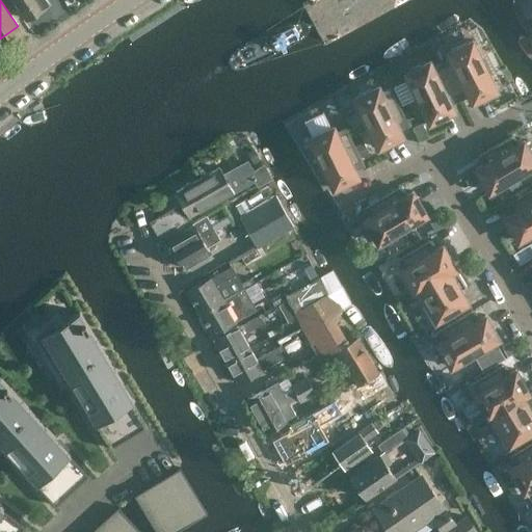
[(12,0),(26,19),(30,16),(31,18),(40,12),(37,10),(45,5),(42,0),(12,0)]
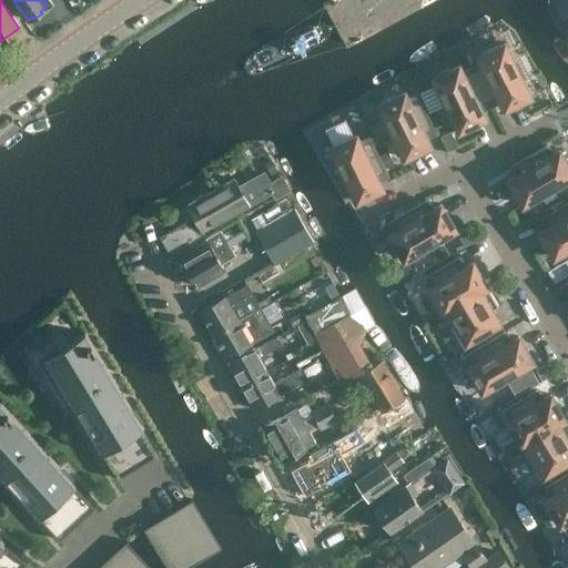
[(530,95),(504,42),(478,54),(482,62),(472,67),(489,103),(499,99),(504,109),(530,95)]
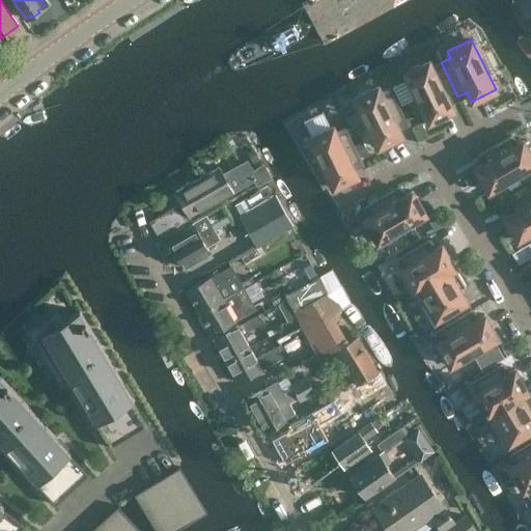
[(448,101),(457,96),(441,62),(431,66),(428,60),(403,72),(428,122),(452,110),(448,101)]
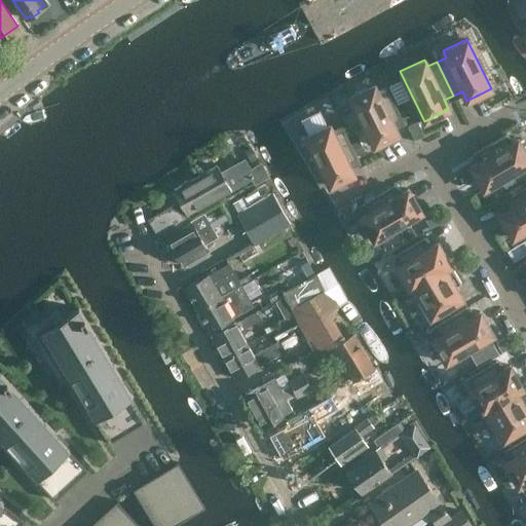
[(386,86),(377,91),(374,84),(349,97),(374,146),(398,134),(393,125),(403,120),(386,86)]
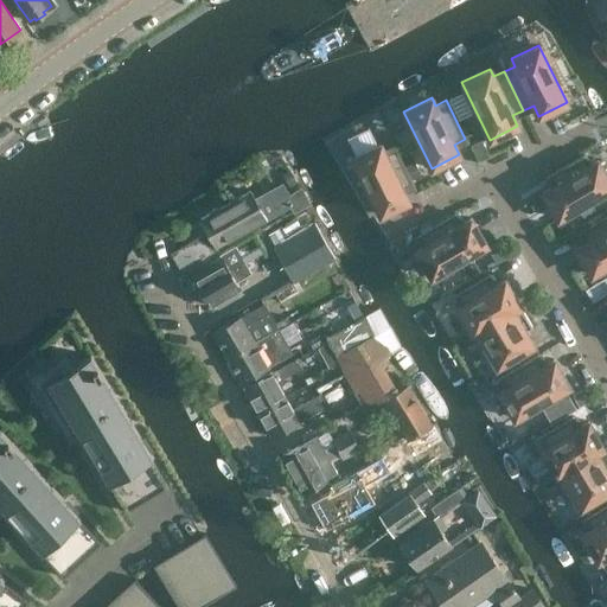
[(481,141),(472,146),(478,159),(487,154),(481,141)]
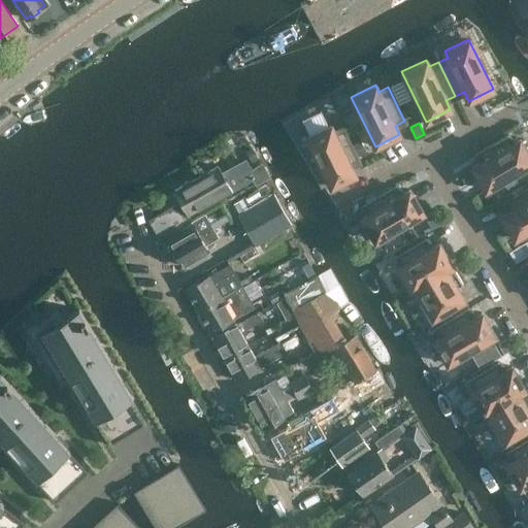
[(351,166),(360,161),(343,127),(334,132),(331,125),(306,136),(331,187),(355,174),(351,166)]
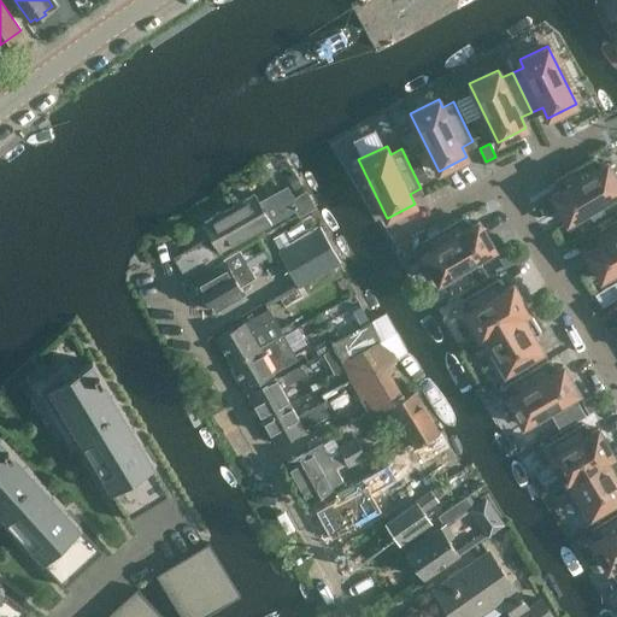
[(551,194),(568,222),(616,192),(616,178),(607,162),(599,166),(593,156),(556,178),(562,188),(551,194)]
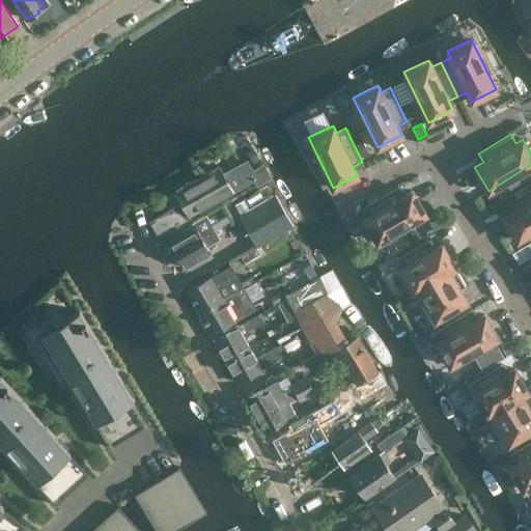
[(254,148),(248,151),(254,163),(260,160),(254,148)]
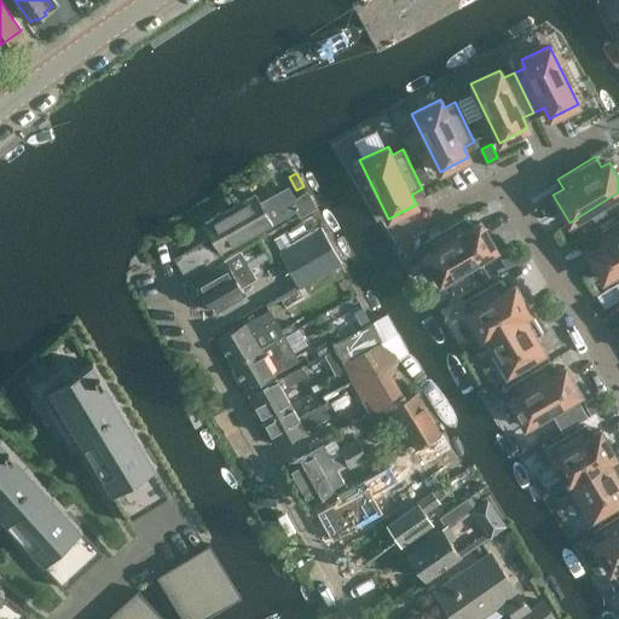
[(260,201),(256,195),(204,224),(213,237),(177,258),(185,273),(220,253),(233,244),(271,223),(298,209),(301,217),(317,207),(307,190),(295,197),(288,185),(260,201)]
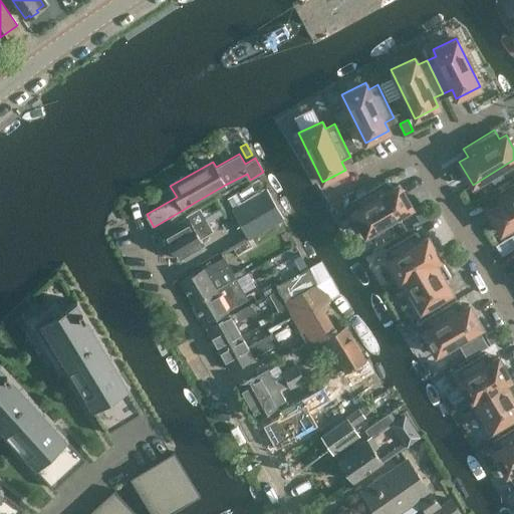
[(365,234),(412,207),(398,184),(390,189),(384,181),(353,199),(358,208),(351,212),(365,234)]
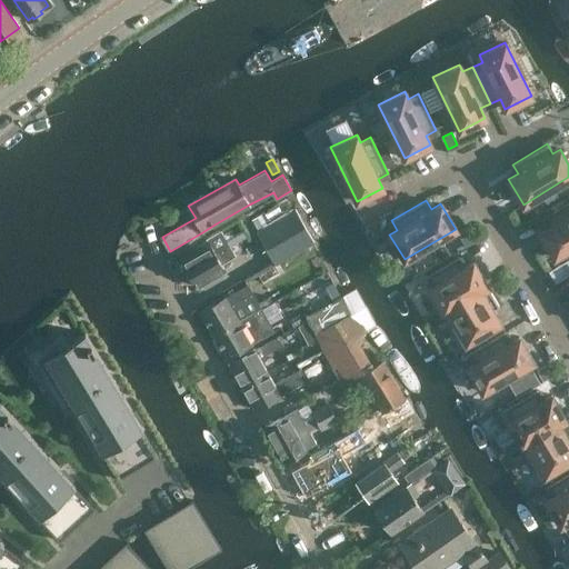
[(568,201),(542,217),(548,227),(539,231),(555,257),(568,248),(568,201)]
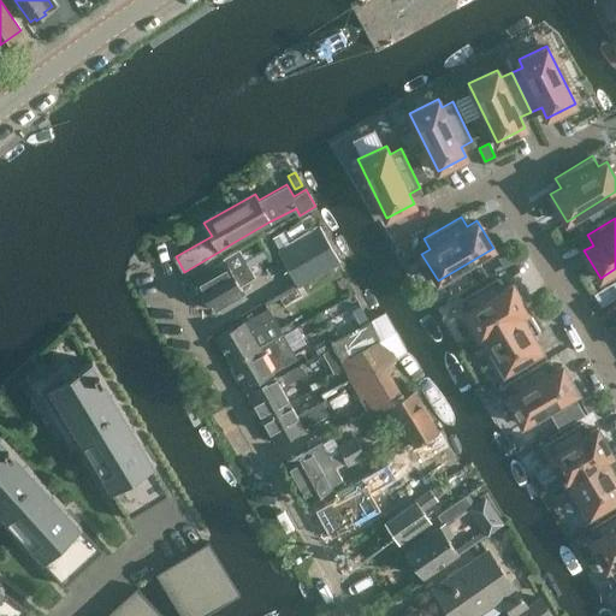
[(341,262),(336,254),(319,225),(278,249),(298,286),(341,262)]
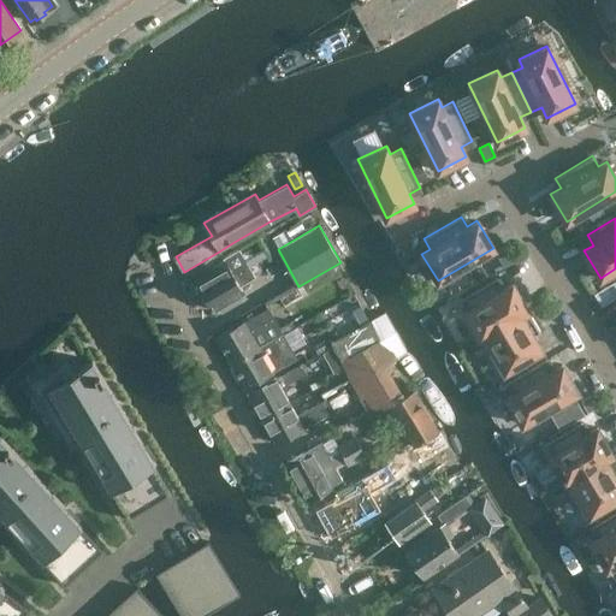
[(505,246),(495,252),(503,267),(514,260),(505,246)]
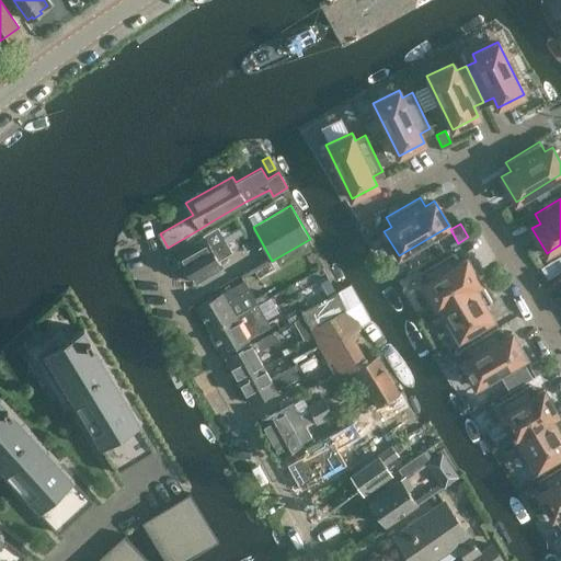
[(195,250),(180,259),(193,281),(221,264),(218,260),(232,252),(229,248),(217,227),(204,235),(205,237),(192,244),(195,250)]
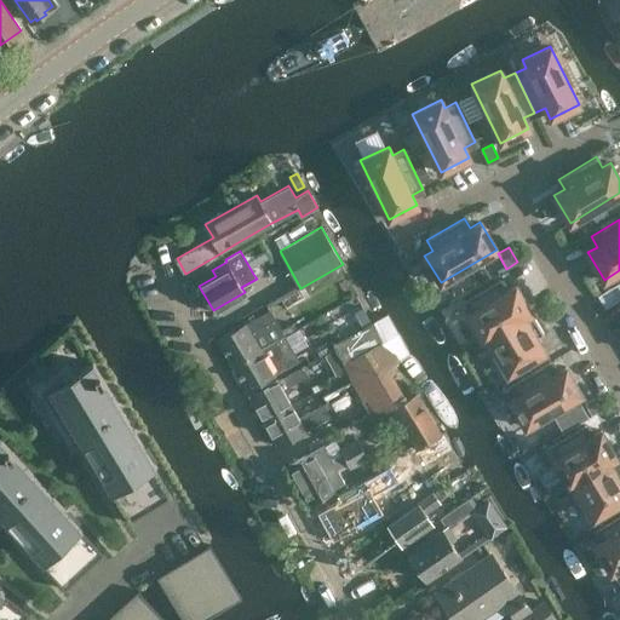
[(482,340),(530,311),(515,285),(505,291),(499,280),(465,302),(471,311),(466,314),(482,340)]
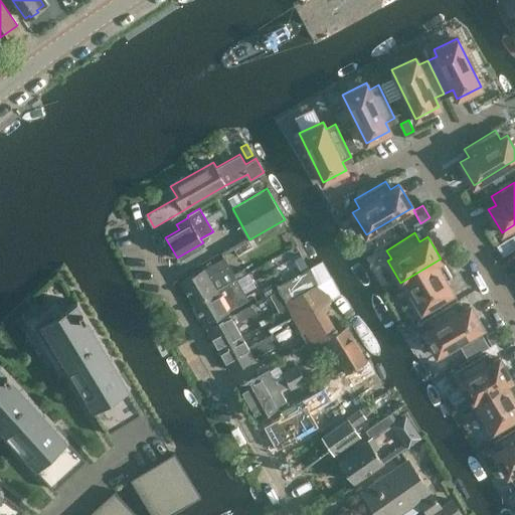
[(514,237),(513,235),(497,245),(503,255),(514,248),(514,237)]
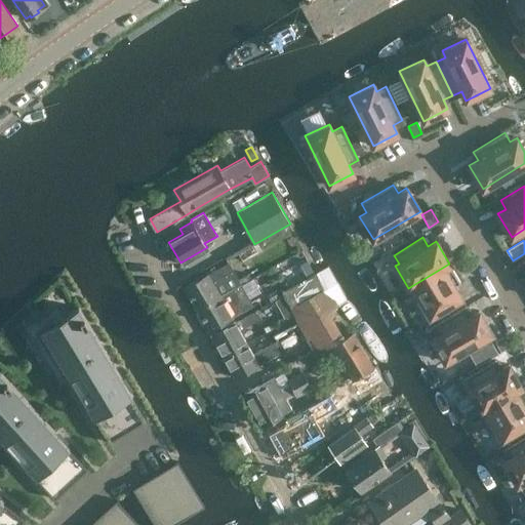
[(241,283),(230,261),(208,273),(184,287),(196,309),(241,283)]
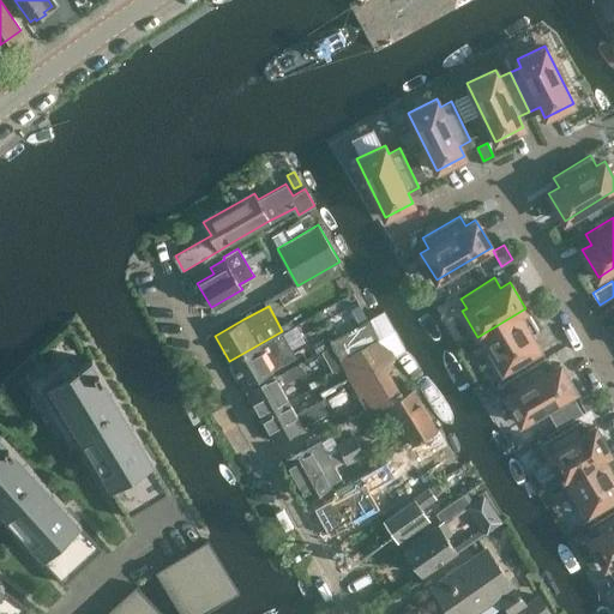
[(525,308),(477,337),(479,337),(482,335),(503,369),(540,348),(531,333),(539,330),(525,308)]
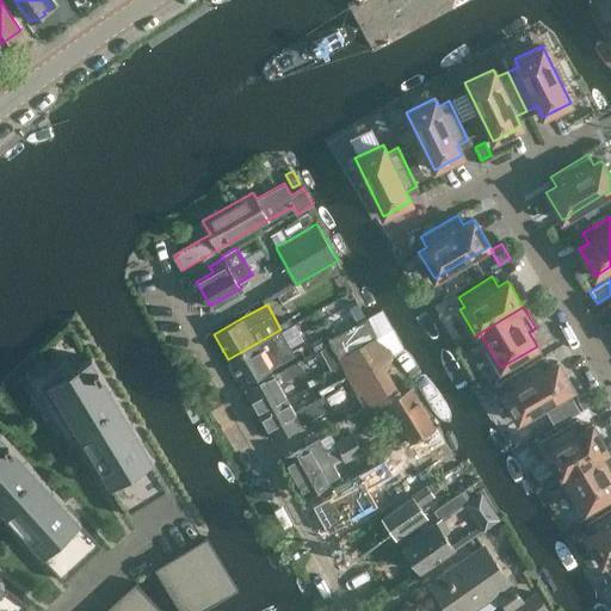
[(328,337),(339,358),(350,378),(384,360),(383,359),(403,349),(382,309),(328,337)]
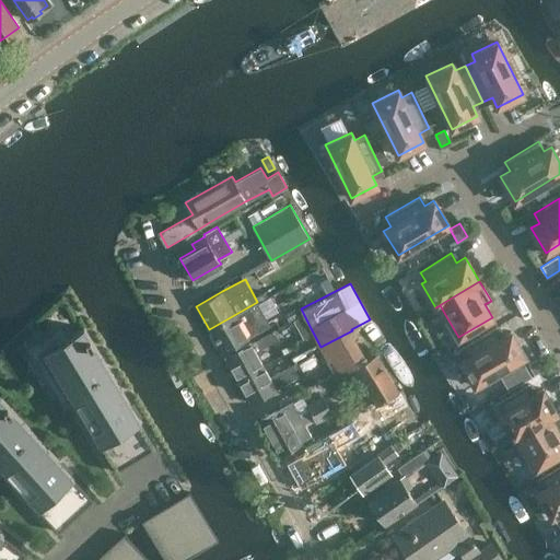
[(257,302),(209,329),(222,352),(270,326),(266,317),(278,311),(269,296),(257,302)]
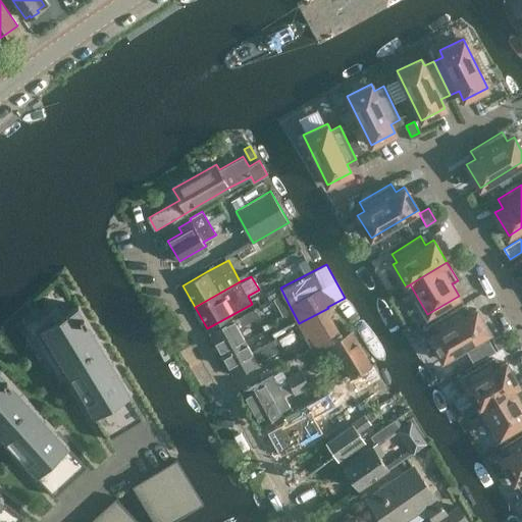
[(148,413),(80,302),(41,325),(109,436),(148,413)]
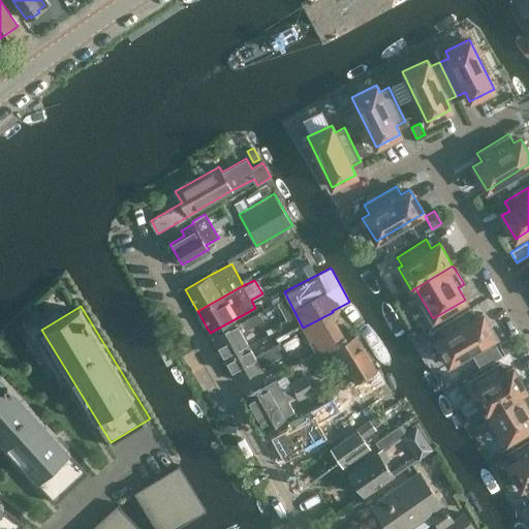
[(474,317),(468,309),(436,329),(441,337),(435,341),(448,365),(496,336),(483,312),(474,317)]
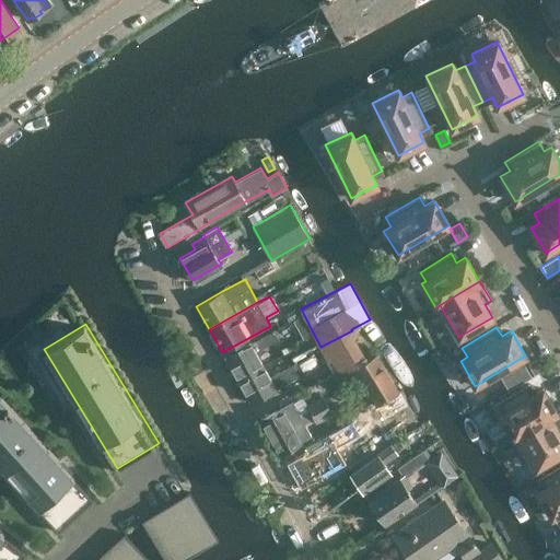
[(225,357),(237,380),(264,365),(257,352),(279,339),(273,329),(252,342),(225,357)]
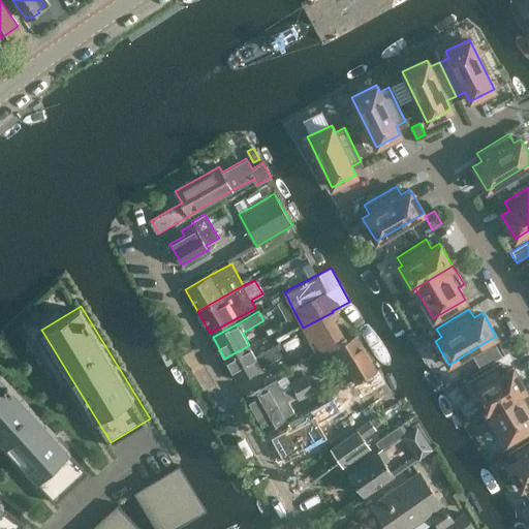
[(333,312),(303,328),(309,342),(308,342),(314,353),(331,345),(333,348),(348,339),(333,312)]
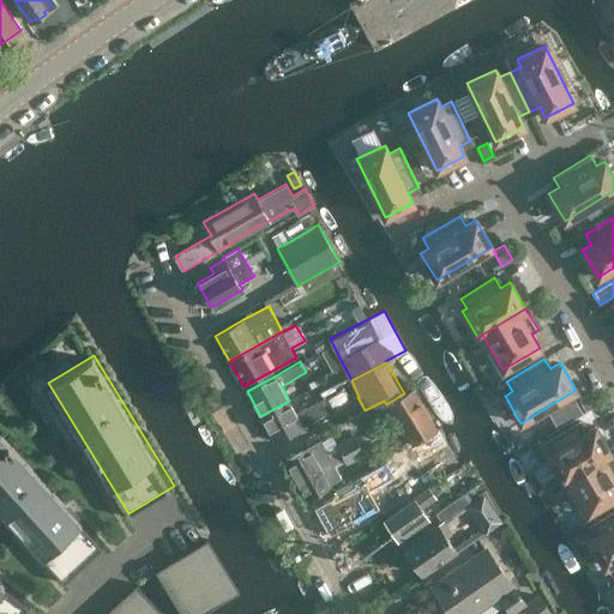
[(411,445),(425,438),(438,429),(413,387),(404,393),(386,404),(411,445)]
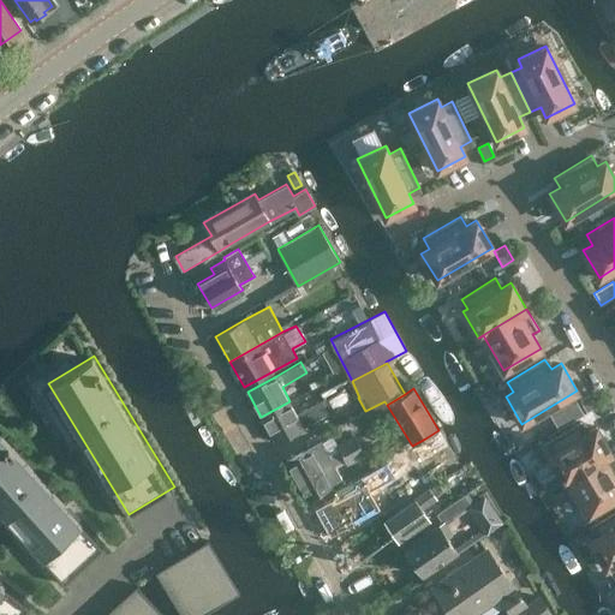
[(592,392),(579,400),(586,412),(599,404),(592,392)]
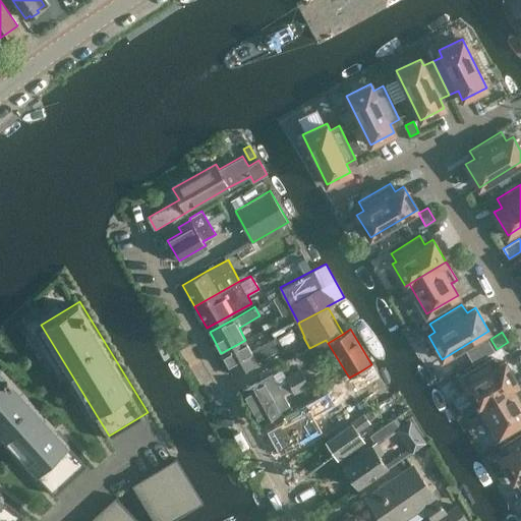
[(245,340),(221,353),(233,374),(279,350),(273,339),(251,350),(245,340)]
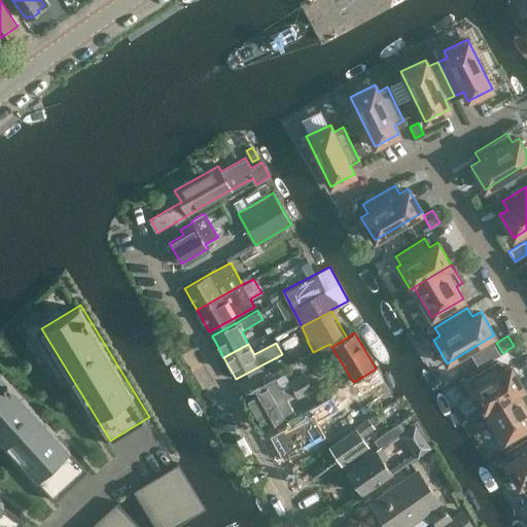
[(483,412),(524,387),(511,365),(502,371),(497,361),(467,379),(472,388),(469,389),(483,412)]
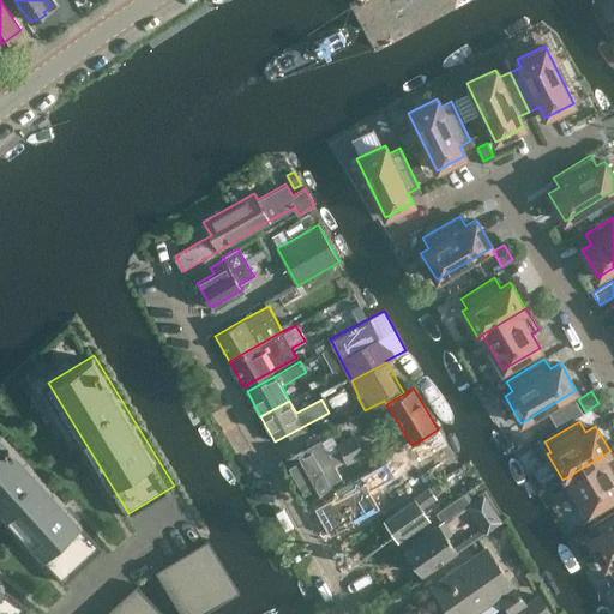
[(0,512),(0,513),(42,559),(64,583),(103,548),(80,524),(80,523),(0,434),(0,512)]
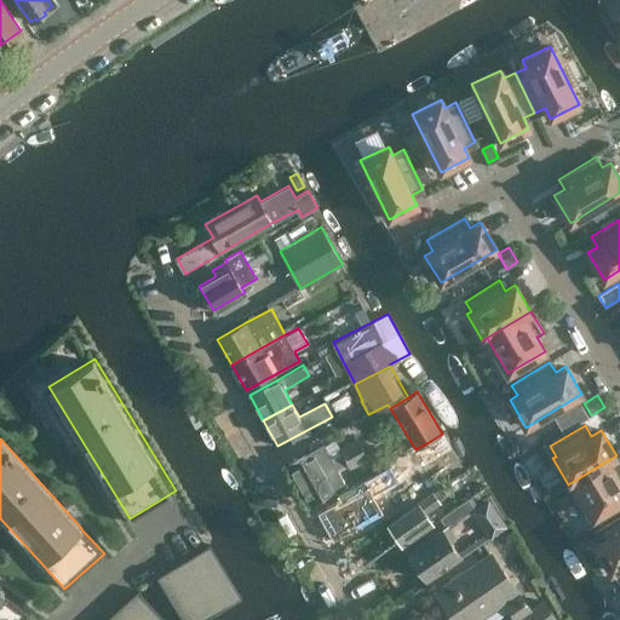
[(309,501),(345,483),(338,469),(346,464),(350,470),(357,465),(366,478),(374,474),(367,460),(368,459),(356,438),(339,447),(336,440),(325,445),(308,454),(290,464),(309,501)]
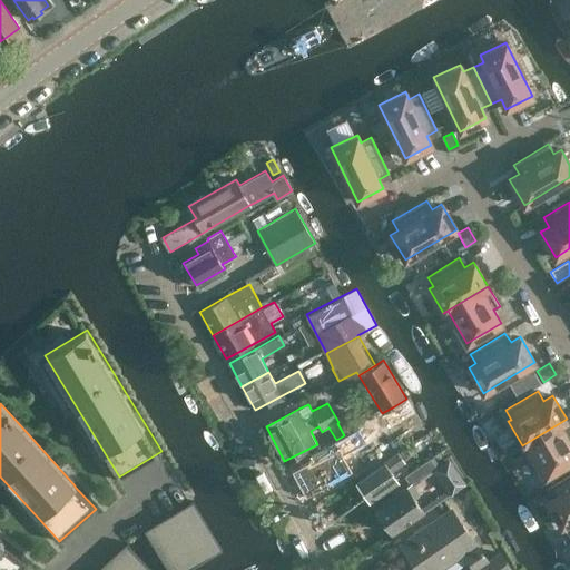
[(569,424),(567,419),(522,445),(522,446),(526,444),(544,477),(569,461),(569,424)]
